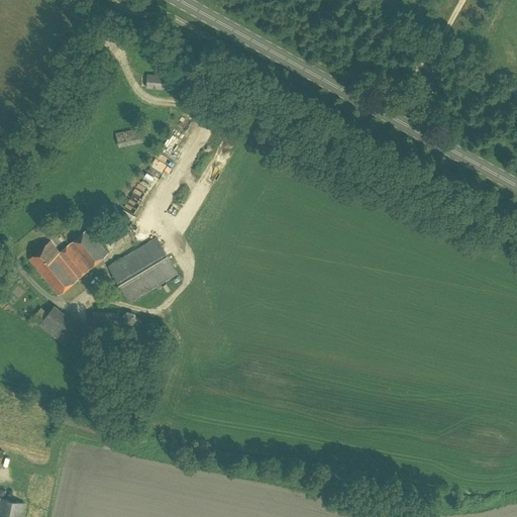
[(171,90),(172,78),(147,76),(146,88),(171,90)]
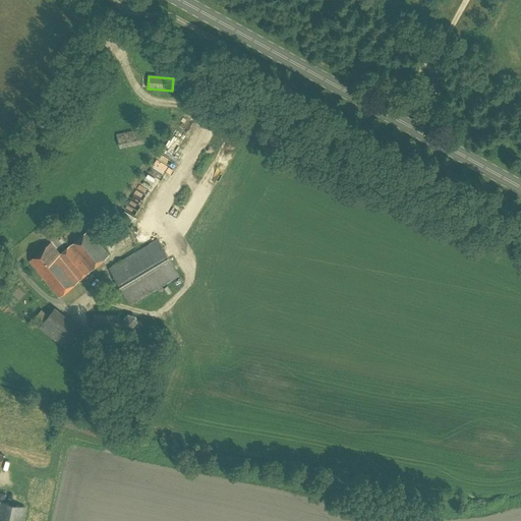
[(193,112),(188,123),(197,127),(203,116),(193,112)]
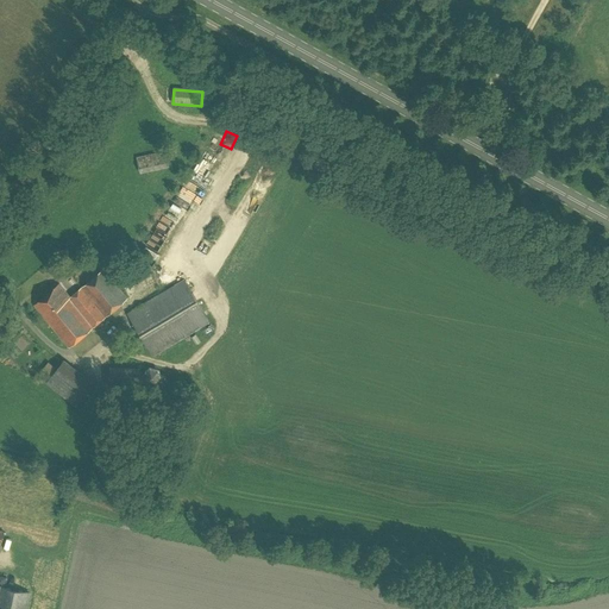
[(139,174),(169,168),(165,151),(136,157),(139,174)]
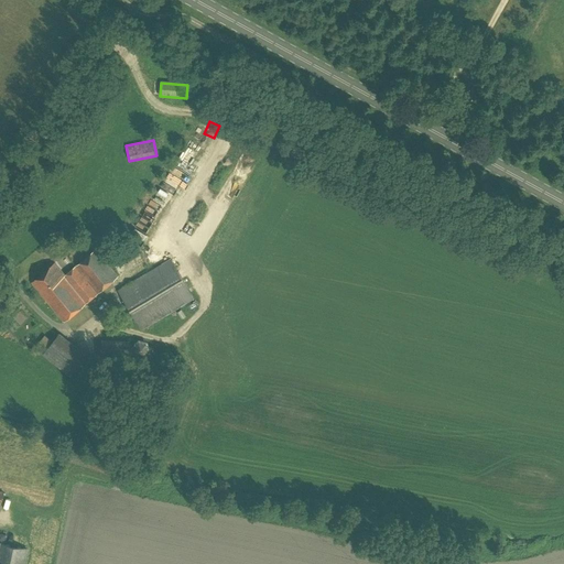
[(166,197),(143,223),(152,230),(150,232),(155,238),(163,230),(164,231),(182,212),(166,197)]
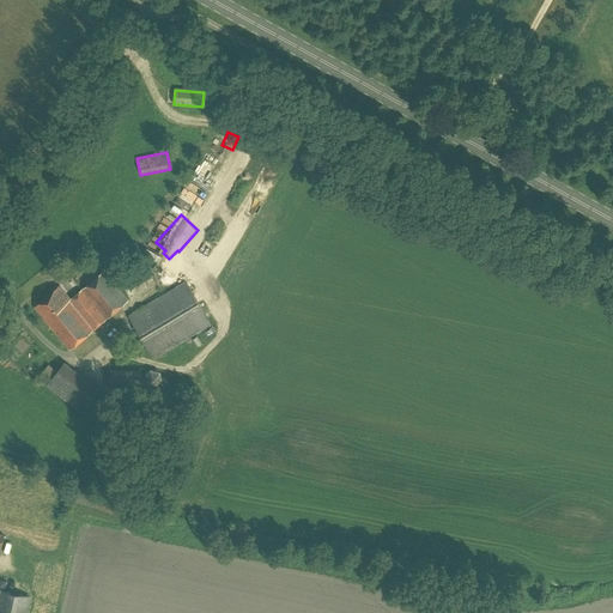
[(128,301),(104,271),(71,299),(59,286),(34,308),(70,350),(128,301)]
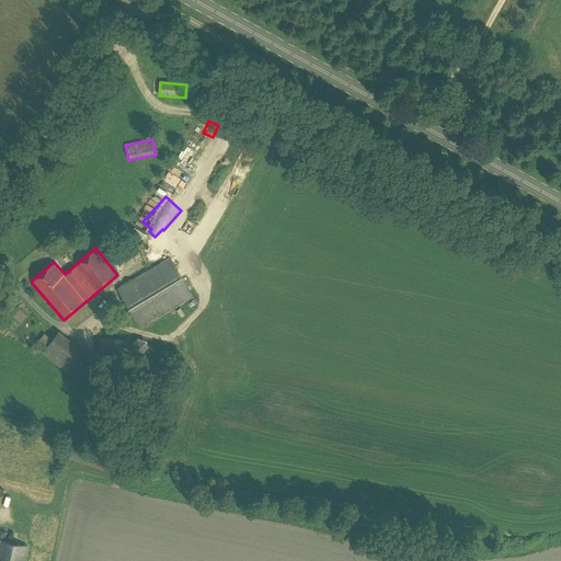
[(116,265),(125,273),(133,263),(124,255),(116,265)]
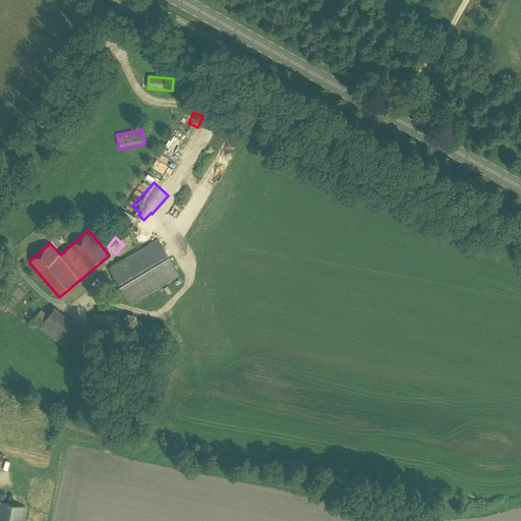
[(130,305),(179,276),(157,239),(109,268),(130,305)]
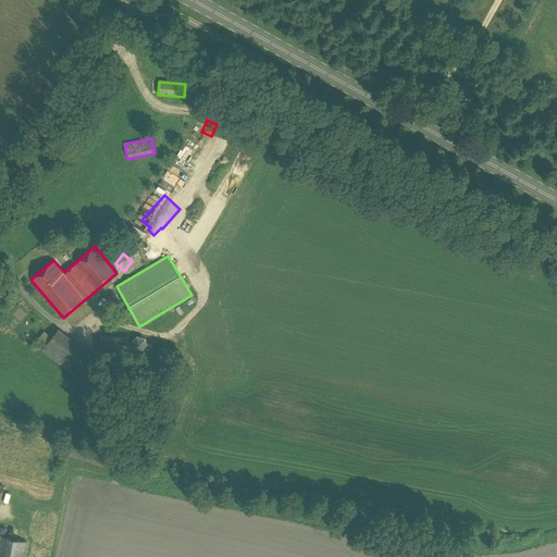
[(175,314),(178,322),(189,318),(186,310),(175,314)]
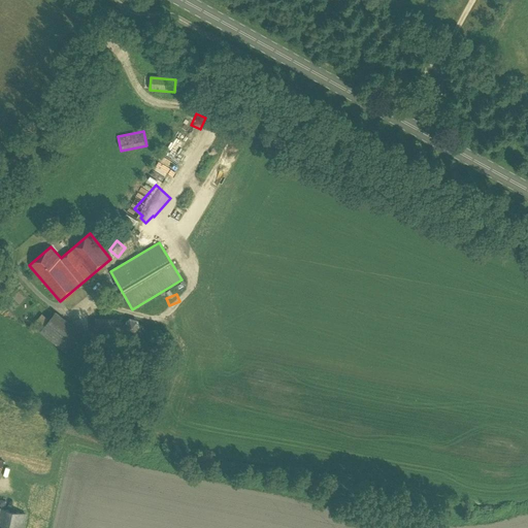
[(66,353),(83,333),(56,312),(40,332),(39,332),(66,353)]
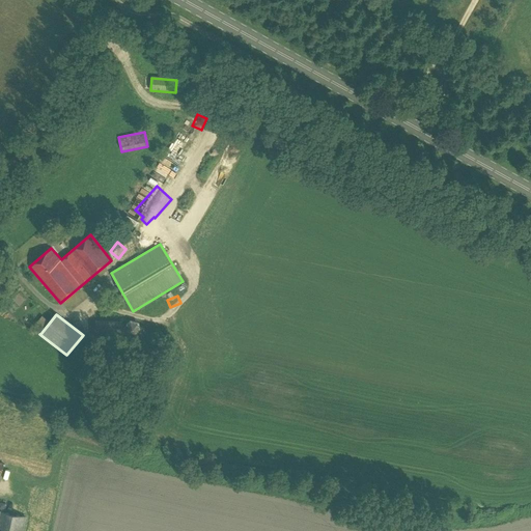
[(0,511),(0,530),(22,530),(25,518),(0,511)]
